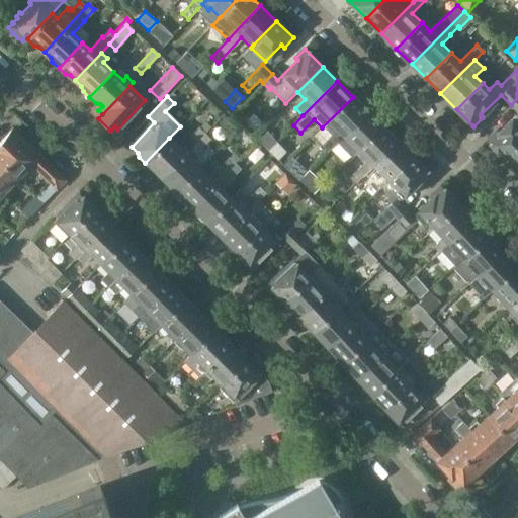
[(337,143),(367,111),(353,97),(322,127),(331,136),(320,147),(326,154),(337,143)]
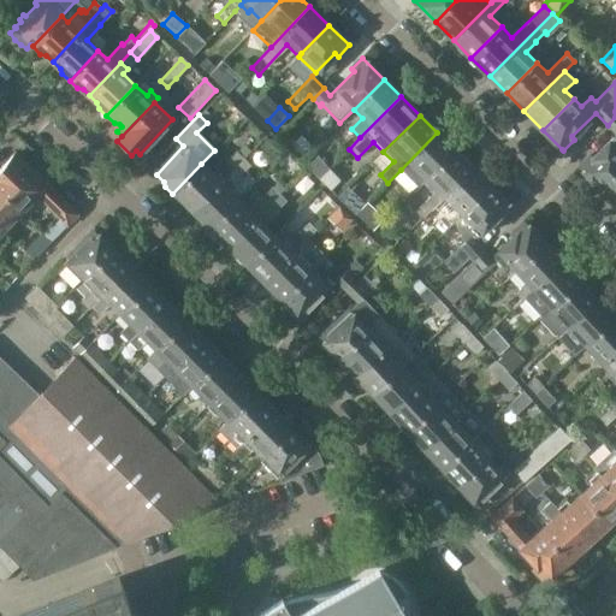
[(615,117),(608,125),(615,134),(615,135),(593,158),(591,155),(579,166),(598,187),(615,170),(615,117)]
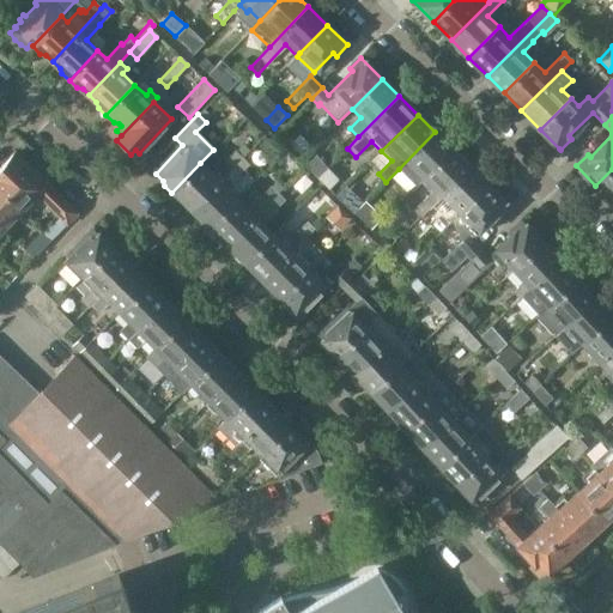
[(420,182),(453,150),(435,132),(399,169),(416,187),(420,182)]
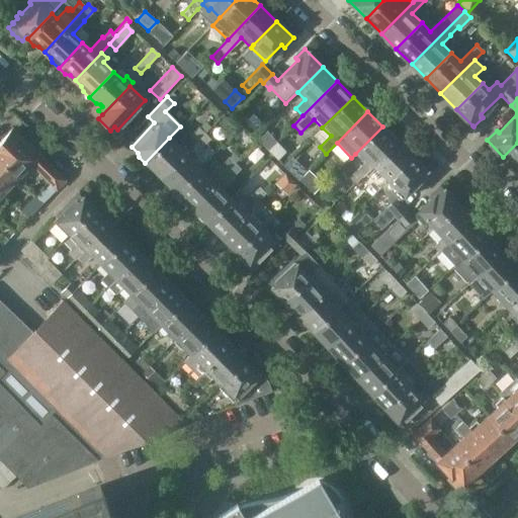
[(370,169),(398,142),(382,126),(355,154),(364,163),(349,177),(355,183),(364,174),(370,169)]
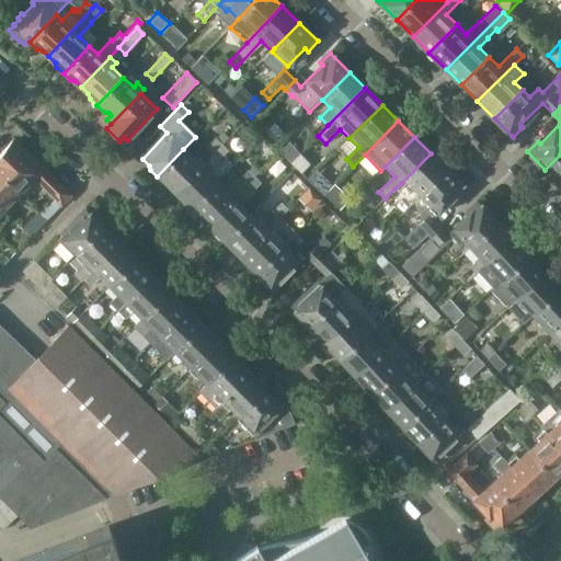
[(220,144),(215,138),(205,147),(212,153),(220,144)]
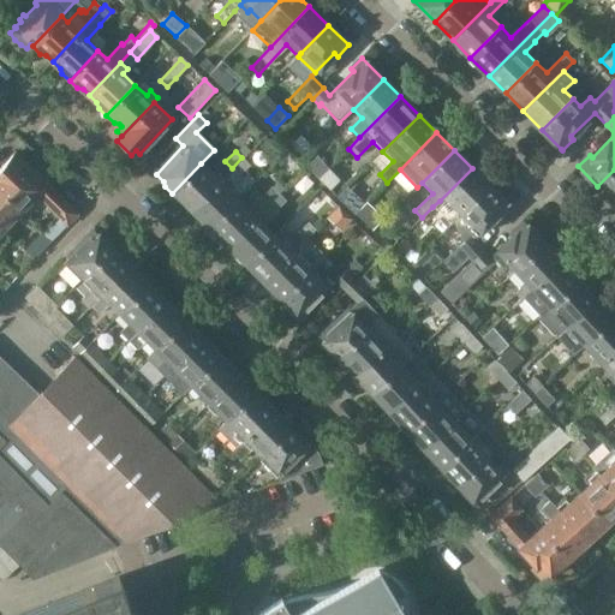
[(16,156),(13,154),(0,167),(0,189),(22,210),(36,195),(67,225),(78,214),(46,183),(33,169),(17,155),(16,156)]
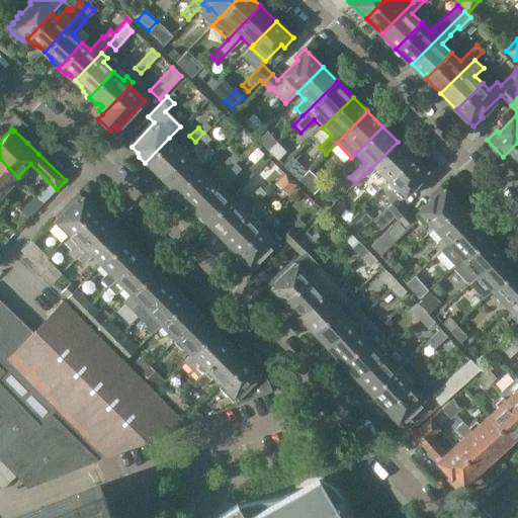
[(187,150),(161,176),(168,183),(169,187),(175,193),(201,167),(193,159),(203,149),(201,148),(210,139),(203,133),(195,142),(187,150)]
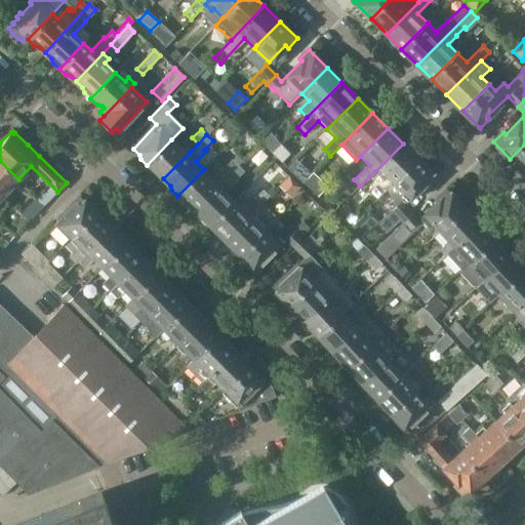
[(263,143),(272,153),(280,144),(271,134),(263,143)]
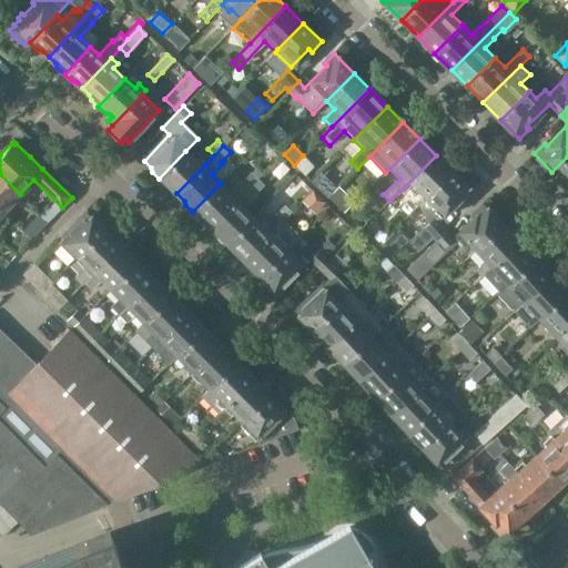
[(171,188),(176,193),(205,164),(198,158),(195,160),(185,151),(159,179),(166,186),(171,188)]
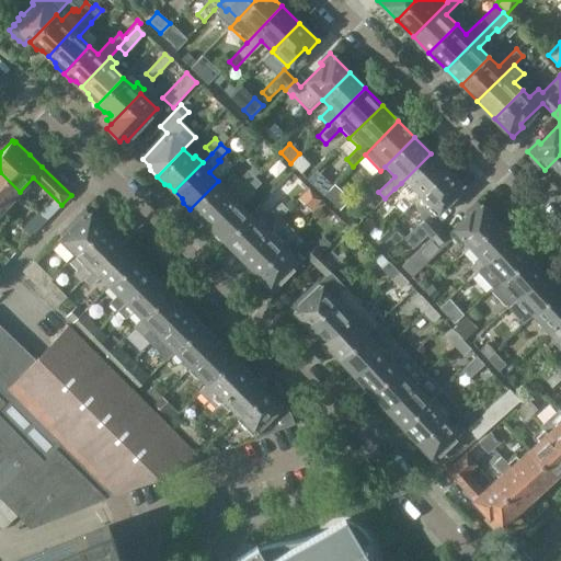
[(309,163),(299,153),(290,163),(299,173),(309,163)]
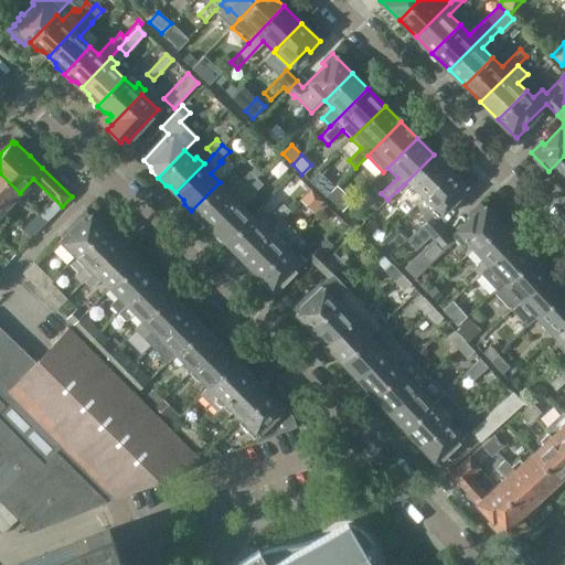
[(434,155),(404,184),(409,190),(412,189),(423,200),(450,172),(434,155)]
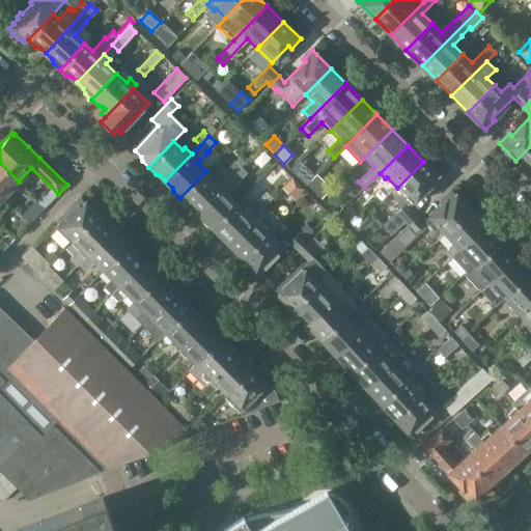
[(530,176),(530,174),(530,146),(515,161),(530,176)]
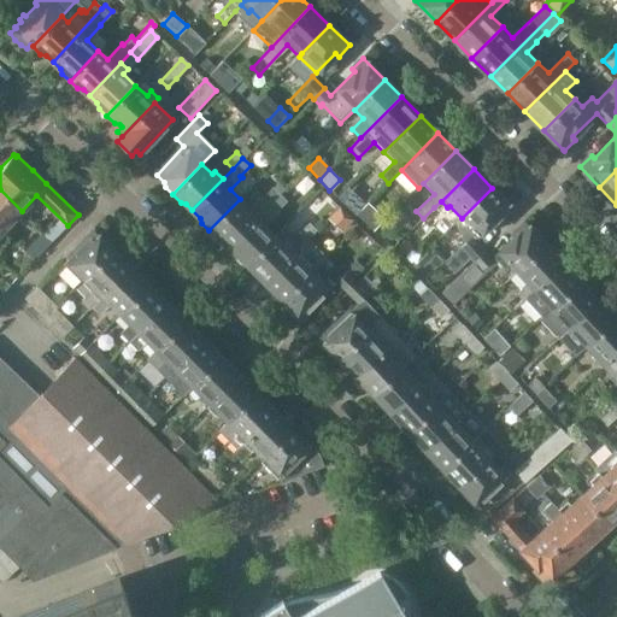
[(240,199),(209,230),(216,238),(222,240),(228,246),(280,194),(272,187),(262,198),(260,197),(250,207),(240,199)]
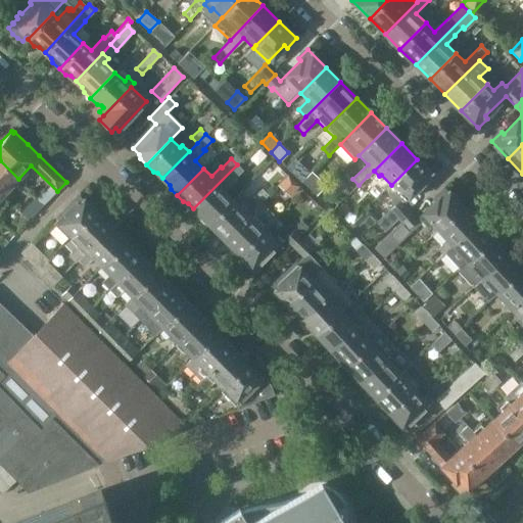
[(287,168),(301,182),(310,173),(295,158),(287,168)]
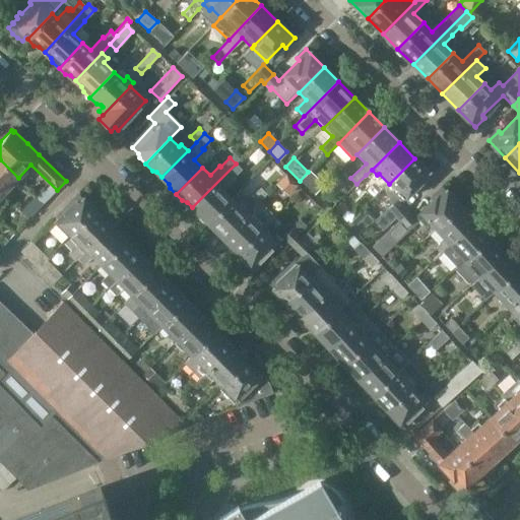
[(419,183),(421,185),(432,175),(414,158),(389,184),(385,188),(394,205),(398,201),(399,202),(419,183)]
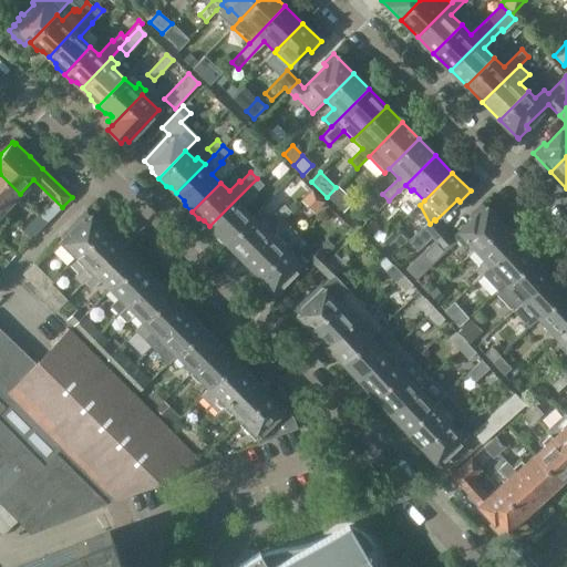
[(0,206),(7,213),(14,205),(12,202),(20,194),(0,174),(0,206)]
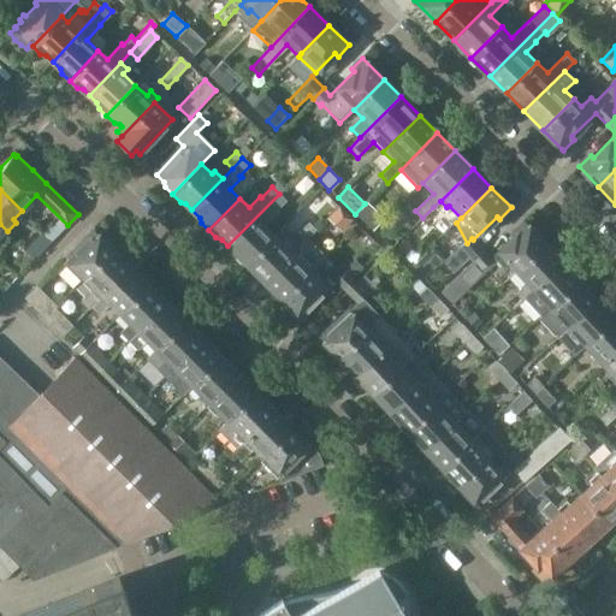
[(279,194),(227,246),(235,253),(237,258),(244,266),(276,235),(265,224),(277,212),(276,211),(285,201),(279,194)]
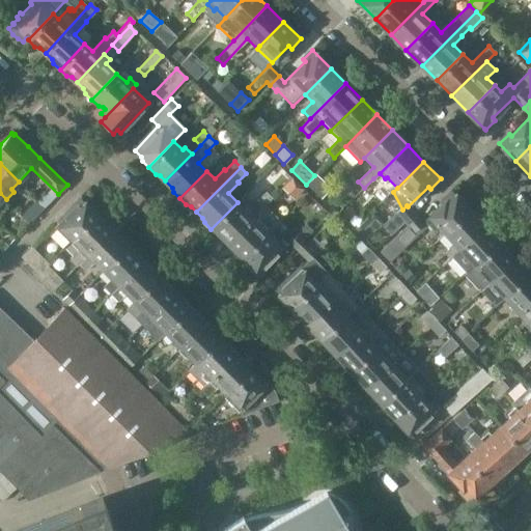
[(295,200),(305,190),(294,178),(292,178),(282,188),(295,200)]
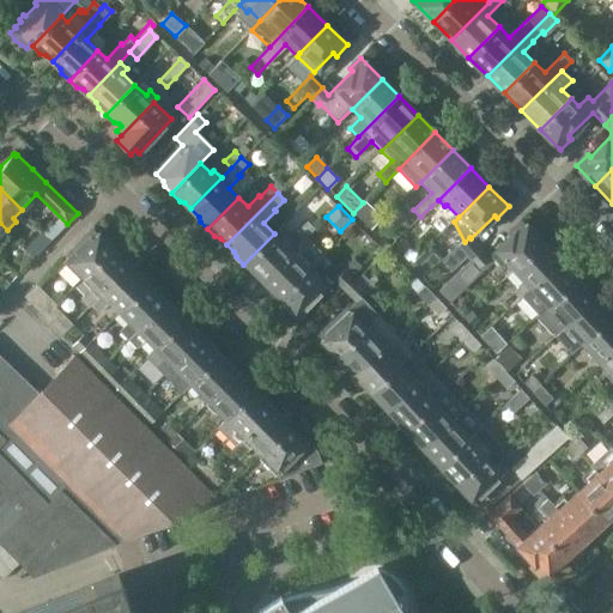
[(438,213),(431,206),(420,217),(428,224),(438,213)]
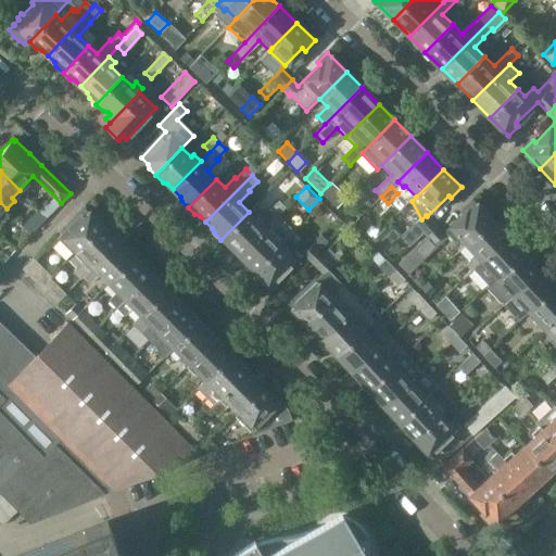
[(336,191),(328,200),(337,207),(344,200),(336,191)]
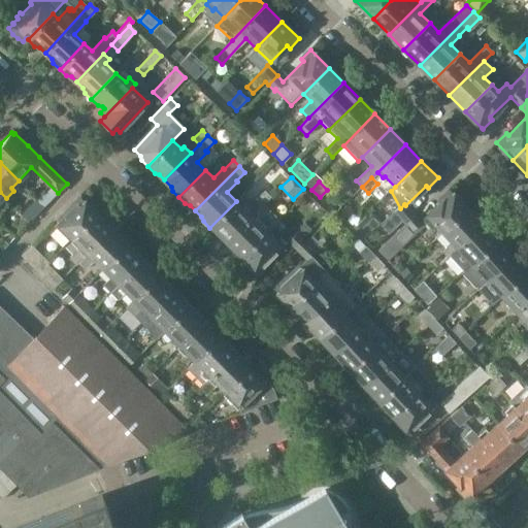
[(236,201),(209,228),(216,234),(221,235),(226,240),(264,203),(272,195),(266,189),(256,200),(254,198),(244,208),(236,201)]
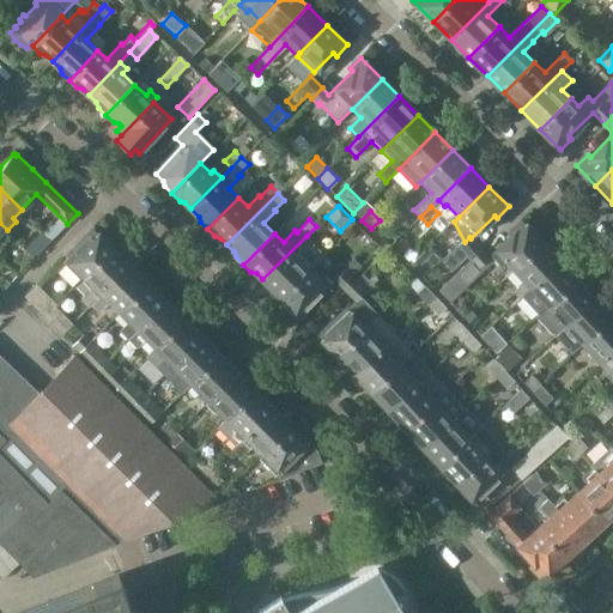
[(542,242),(522,220),(510,231),(511,234),(492,253),(511,272),(542,242)]
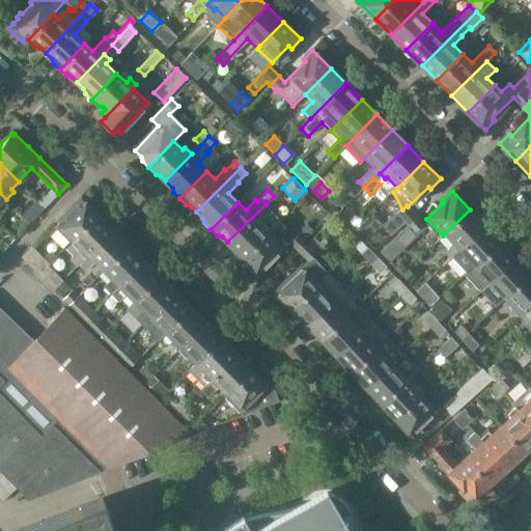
[(6,199),(0,193),(0,215),(10,204),(6,199)]
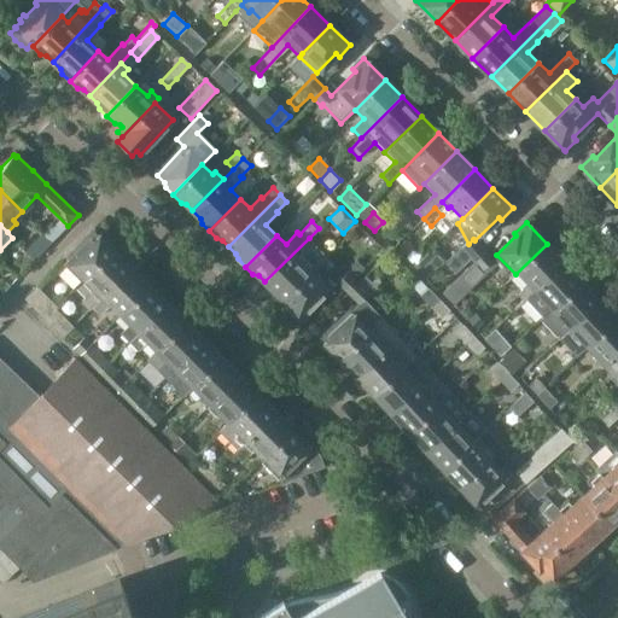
[(54,225),(45,234),(53,242),(62,233),(54,225)]
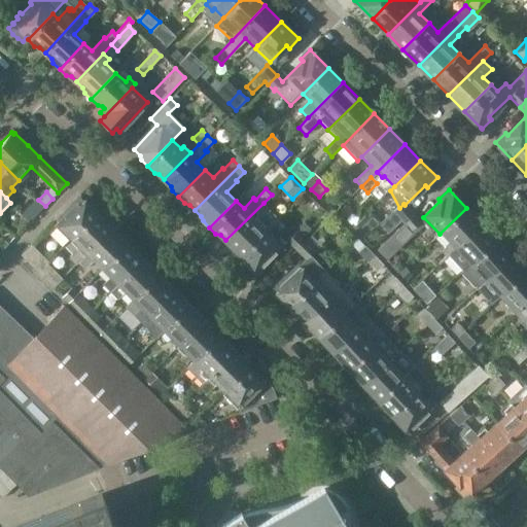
[(70,241),(98,212),(92,206),(88,205),(80,198),(54,224),(70,241)]
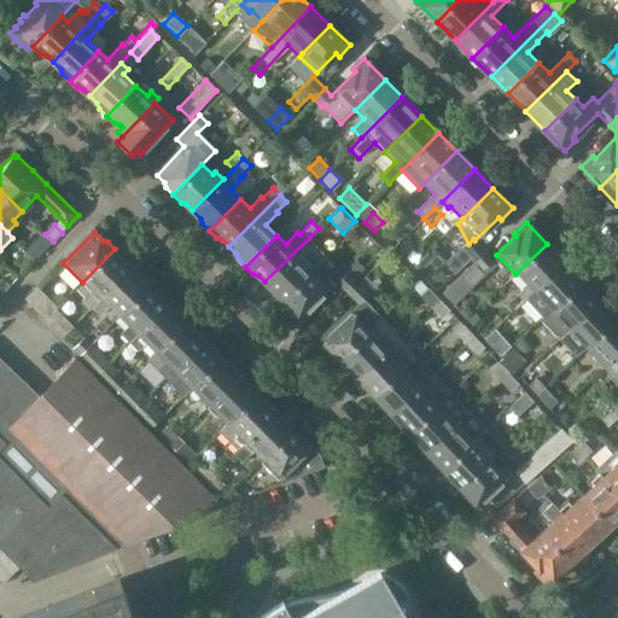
[(274,295),(281,302),(313,269),(313,270),(327,255),(309,238),(264,281),(272,290),(274,295)]
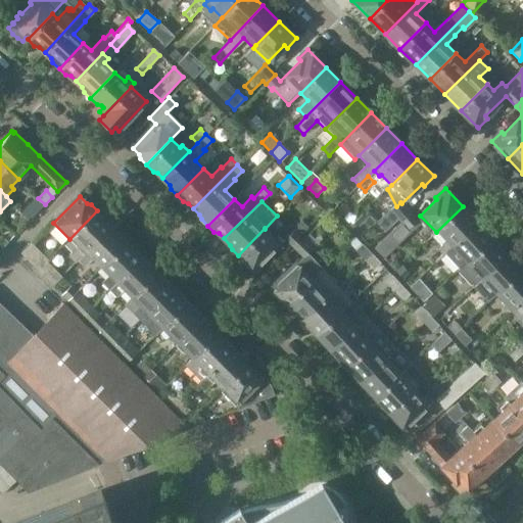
[(396,206),(377,225),(384,232),(396,220),(408,208),(401,203),(400,202),(396,206)]
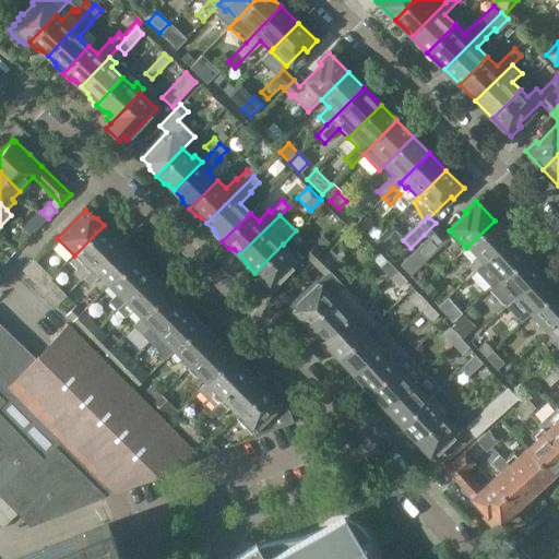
[(26,229),(32,235),(42,225),(36,219),(26,229)]
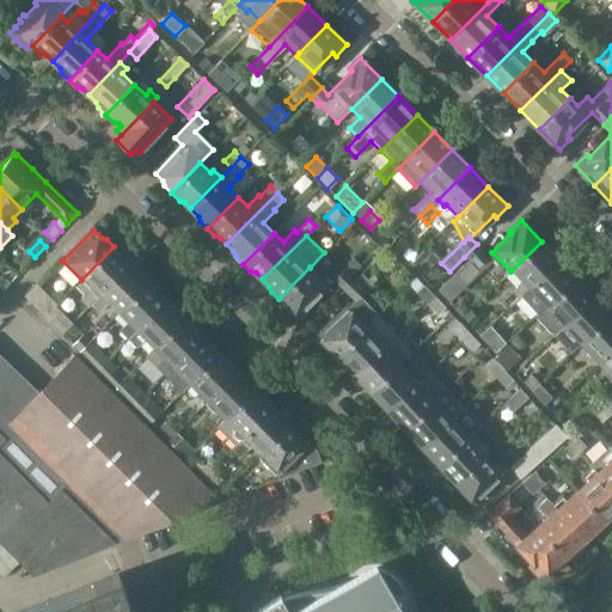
[(520,297),(558,261),(542,242),(510,271),(521,283),(512,292),(518,299),(520,297)]
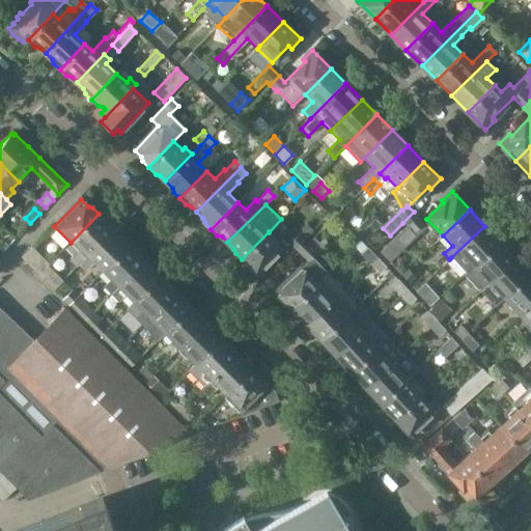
[(99,214),(71,243),(79,250),(70,259),(77,267),(81,262),(113,230),(107,224),(106,220),(99,214)]
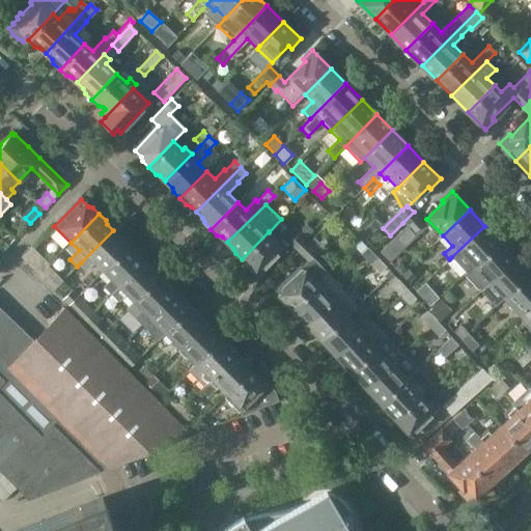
[(425,225),(423,222),(417,216),(406,226),(380,252),(388,261),(425,225)]
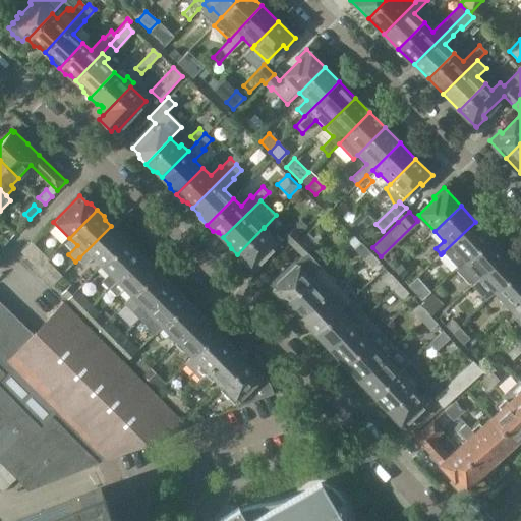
[(30,219),(24,214),(23,213),(14,222),(20,229),(30,219)]
